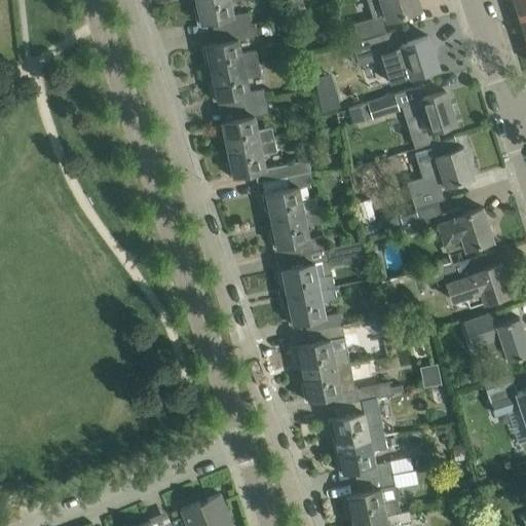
[(193,5),(197,23),(208,21),(212,20),(214,32),(252,24),(249,10),(234,14),(231,1),(234,0),(196,0),(197,4),(193,5)]
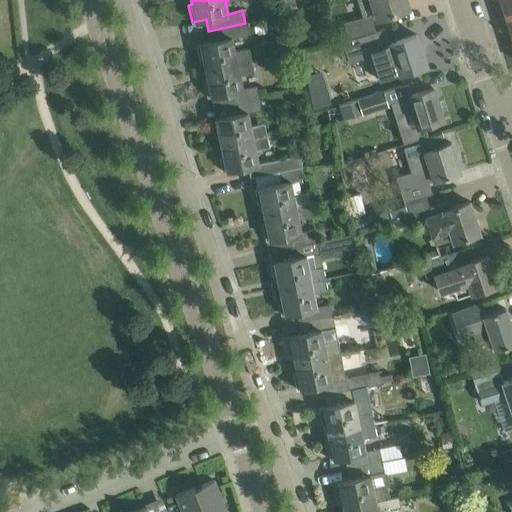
[(293,0),(281,0),(286,13),(297,9),(293,0)]
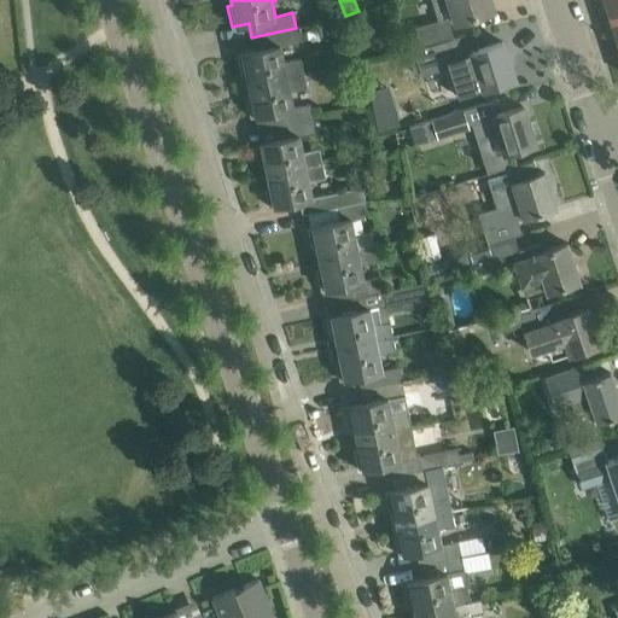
[(489,0),(436,0),(444,25),(420,33),(424,46),(460,35),(456,22),(493,10),(489,0)]
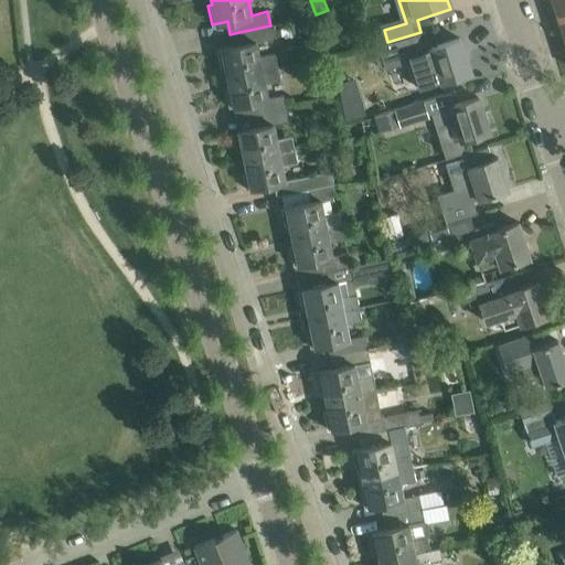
[(564,14),(564,0),(553,0),(558,17),(564,14)]
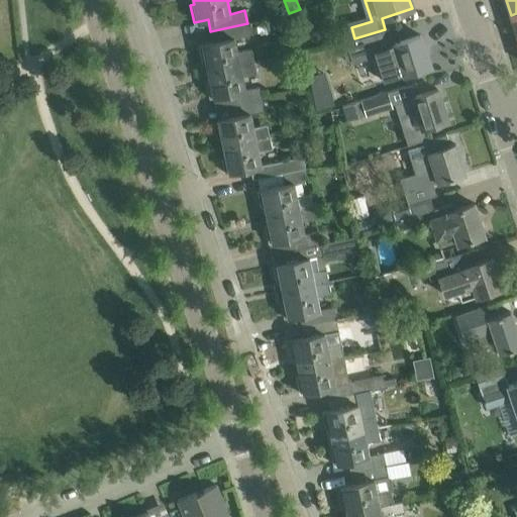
[(212,42),(198,44),(202,63),(206,62),(208,70),(213,69),(254,61),(251,47),(237,50),(235,37),(249,34),(247,23),(210,31),(212,42)]
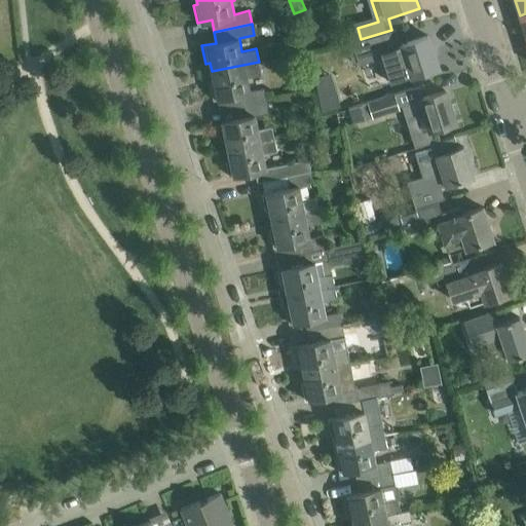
[(386,60),(389,69),(406,64),(410,76),(418,73),(438,67),(427,35),(400,44),(396,29),(391,30),(361,39),(354,41),(363,67),(386,60)]
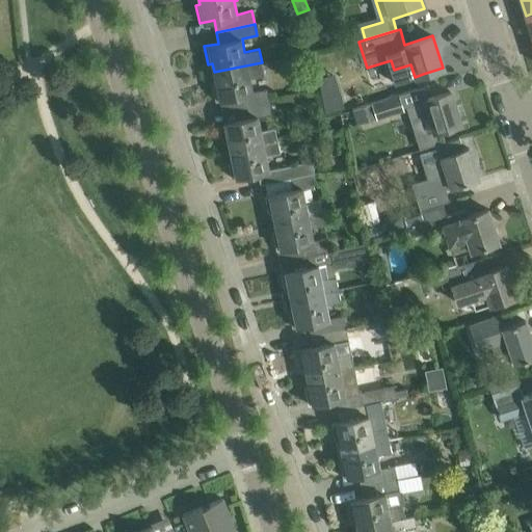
[(350,47),(355,63),(363,61),(357,45),(350,47)]
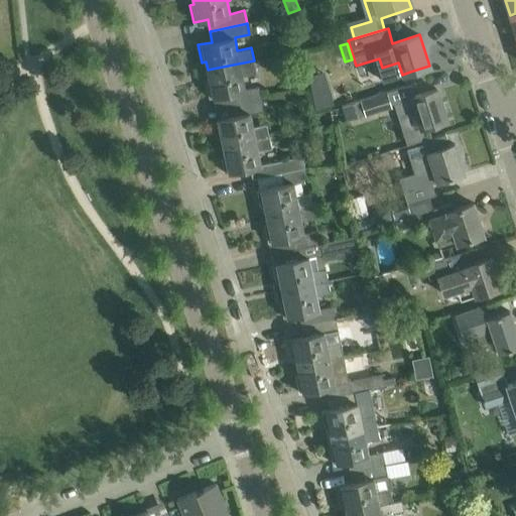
[(206,80),(209,97),(219,96),(223,95),(226,106),(262,99),(259,86),(245,89),(243,76),(257,73),(254,60),(213,69),(208,70),(210,79),(206,80)]
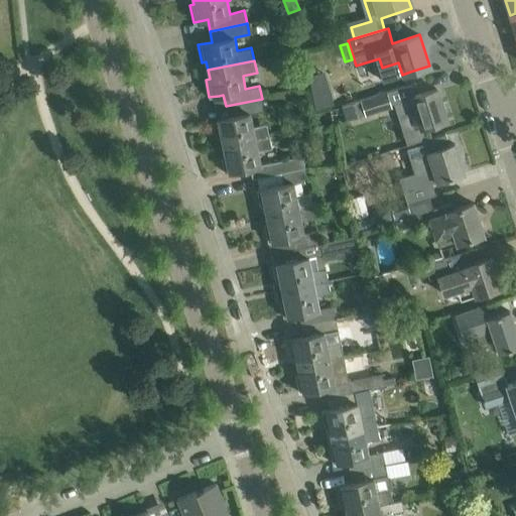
[(333,104),(323,73),(309,77),(316,109),(333,104)]
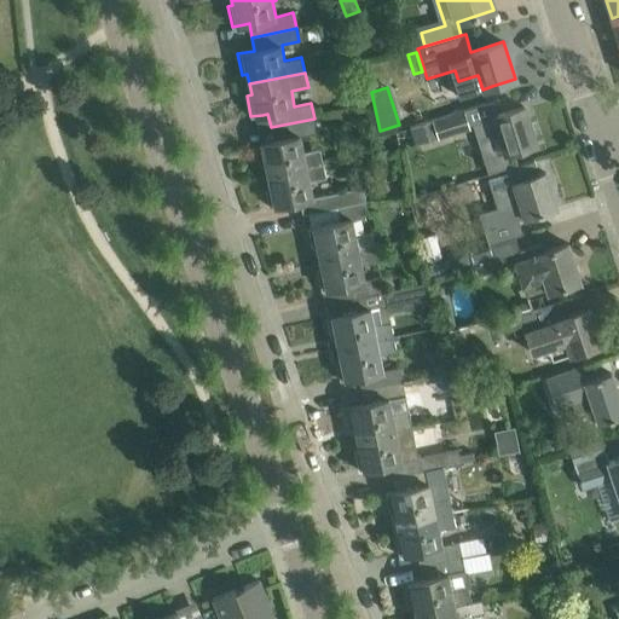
[(499,133),(505,152),(512,150),(536,143),(524,106),(513,110),(501,114),(493,116),(495,117),(473,123),(478,140),(479,140),(499,133)]
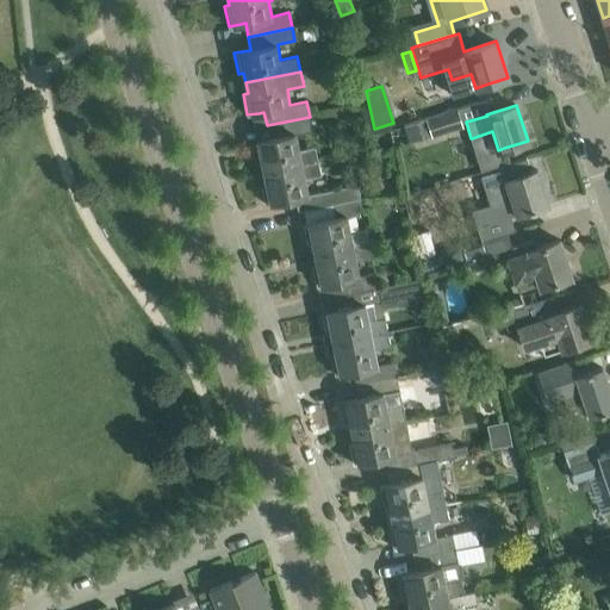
[(458,107),(427,118),(433,136),(464,126),(458,107)]
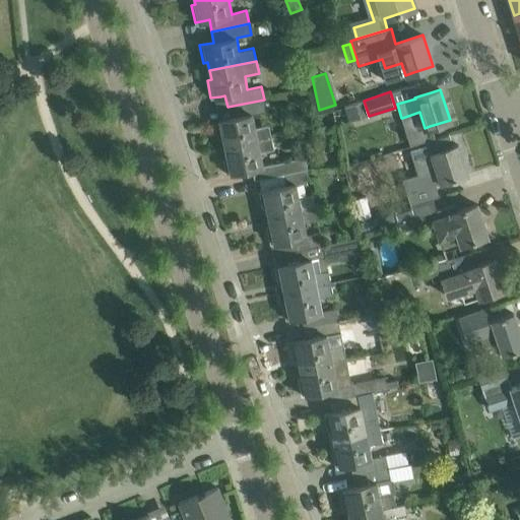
[(230,118),(215,121),(219,138),(222,137),(224,146),(231,145),(271,137),(268,124),(255,127),(252,114),(266,111),(264,100),(228,107),(230,118)]
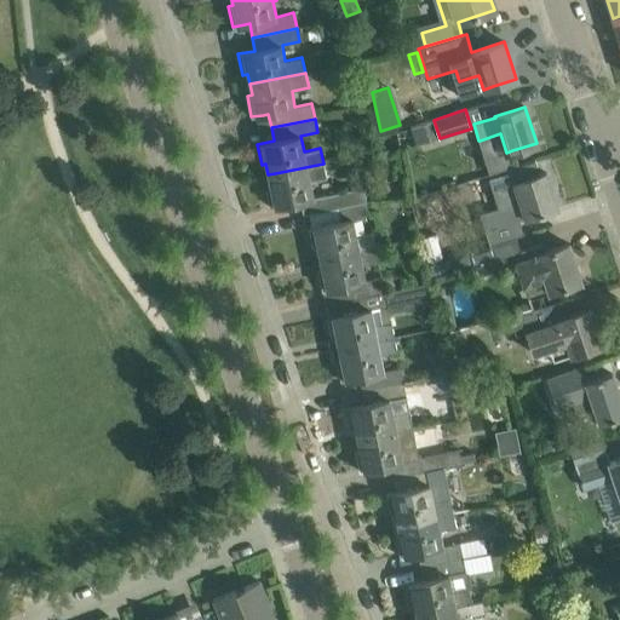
[(440,138),(434,120),(409,127),(415,145),(431,141),(440,138)]
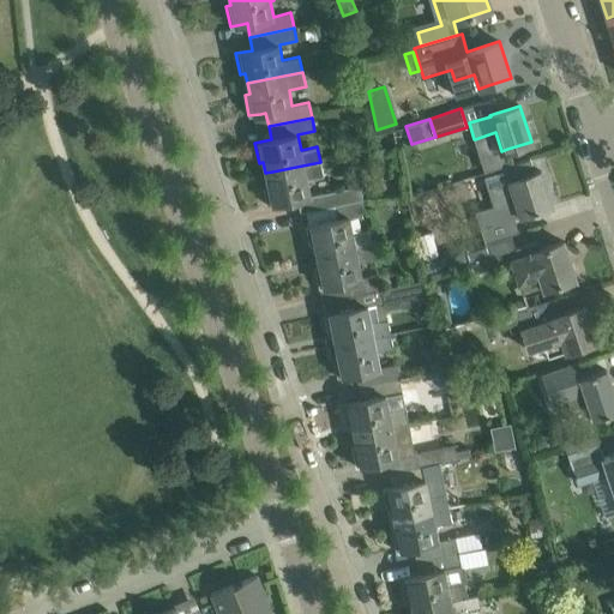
[(493,206),(497,220),(480,226),(479,226),(485,242),(518,232),(513,217),(519,216),(521,216),(552,206),(540,170),(534,173),(530,158),(501,168),(503,173),(485,179),(493,206)]
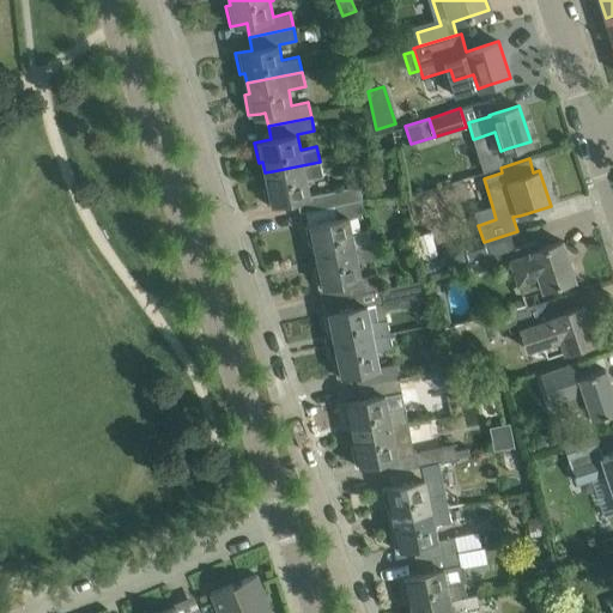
[(267,205),(279,202),(297,199),(299,212),(332,205),(362,199),(359,184),(326,192),(310,195),(307,180),(323,176),(320,162),(272,171),(265,173),(267,183),(262,184),(267,205)]
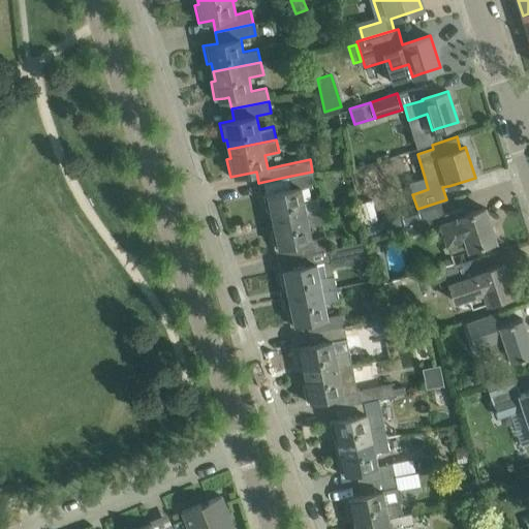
[(289,189),(263,194),(267,212),(271,211),(273,220),(280,219),(320,210),(318,197),(303,201),(300,187),(315,184),(312,172),(286,177),(289,189)]
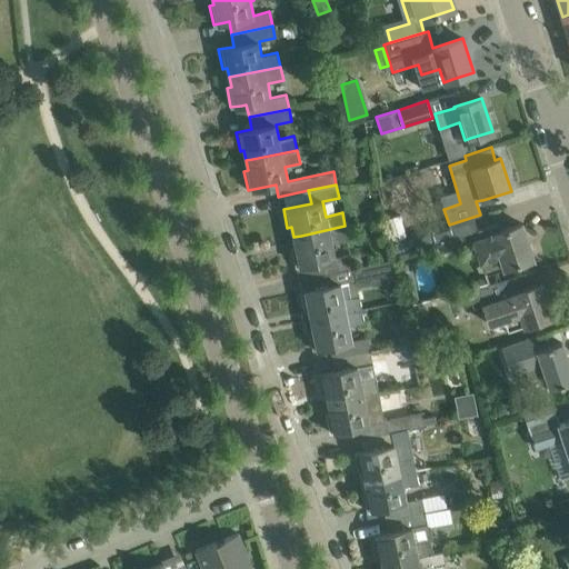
[(406,238),(410,252),(435,245),(436,247),(438,255),(476,242),(481,258),(482,262),(501,257),(505,268),(511,266),(532,259),(521,223),(510,227),(500,230),(499,231),(497,223),(478,230),(473,218),(431,232),(430,230),(406,238)]
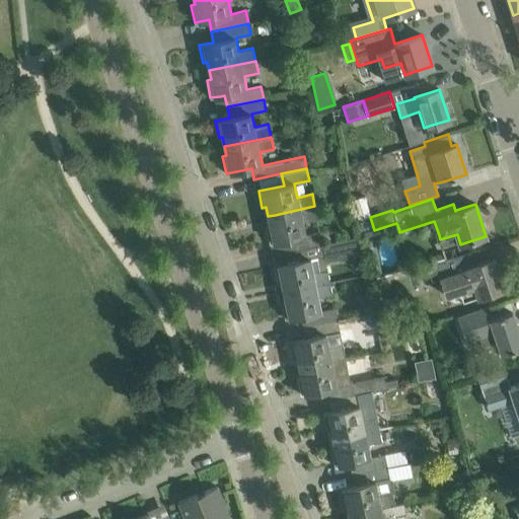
[(266,226),(270,243),(280,241),(295,238),(297,249),(322,244),(319,232),(305,235),(302,222),(317,218),(314,206),(275,215),(268,216),(270,225),(266,226)]
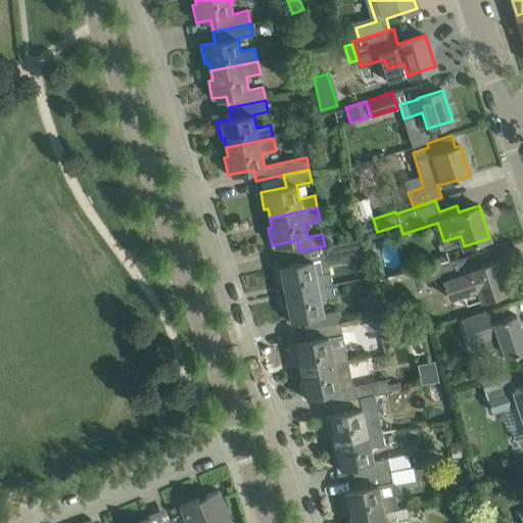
[(301,263),(276,268),(280,286),(284,285),(286,294),(292,292),(332,284),(330,273),(316,276),(313,260),(327,257),(328,260),(339,257),(340,260),(364,256),(361,239),(325,246),(299,251),(301,263)]
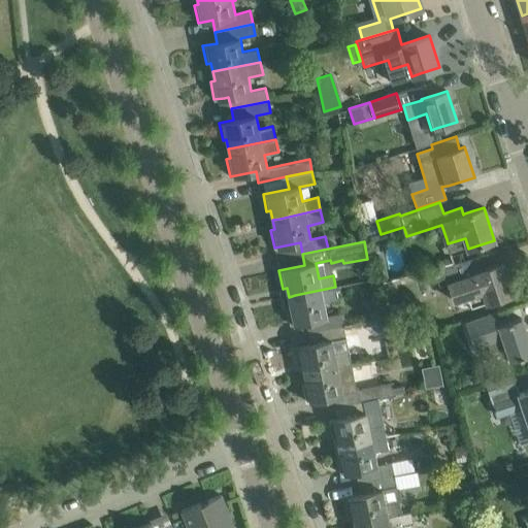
[(513,294),(502,263),(492,266),(483,269),(480,270),(475,257),(442,268),(447,282),(452,297),(453,300),(467,295),(469,301),(484,296),(486,302),(493,300),(513,294)]
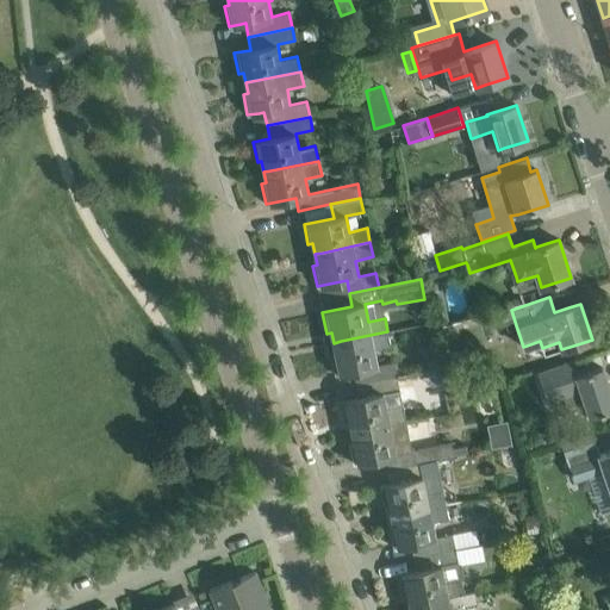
[(330,354),(335,374),(348,372),(353,371),(355,384),(397,375),(394,362),(378,366),(374,349),(391,346),(387,331),(341,341),(334,343),(335,353),(330,354)]
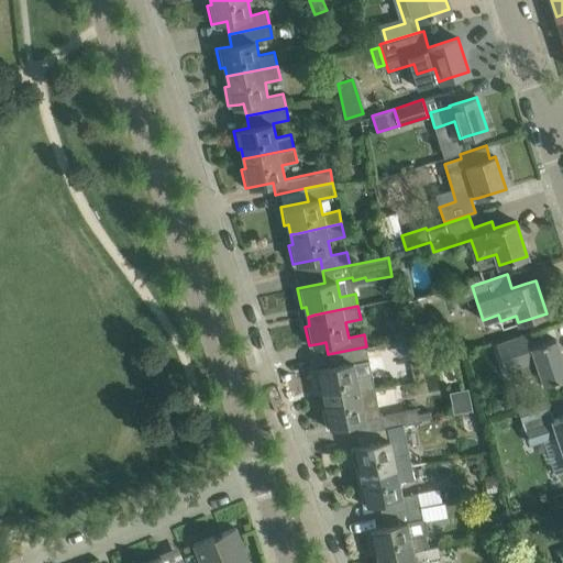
[(499,343),(508,372),(536,363),(543,385),(562,378),(562,363),(551,327),(541,330),(545,342),(532,346),(528,333),(499,343)]
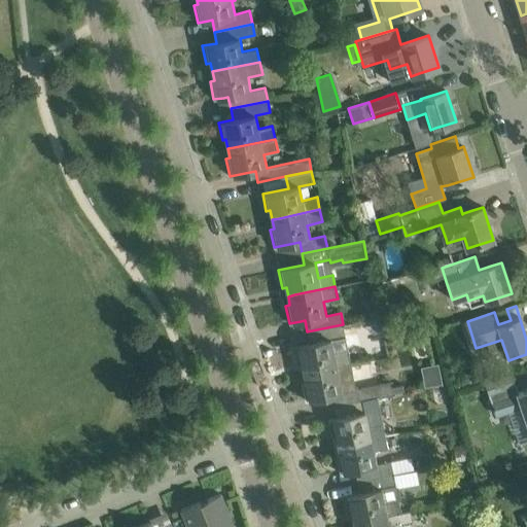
[(385,315),(383,316),(385,324),(386,328),(388,338),(410,334),(408,324),(407,323),(406,321),(405,319),(403,318),(401,316),(399,315),(396,314),(392,314),(389,314),(388,314),(385,315)]
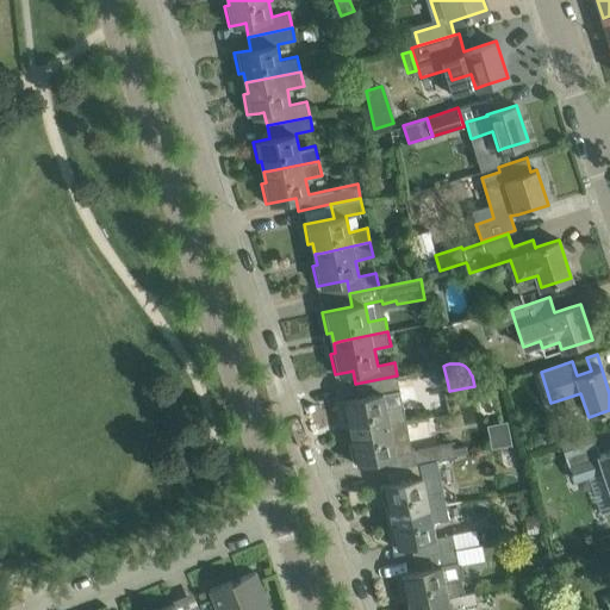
[(359,398),(341,402),(344,422),(349,421),(352,430),(359,429),(405,419),(397,375),(355,384),(359,398)]
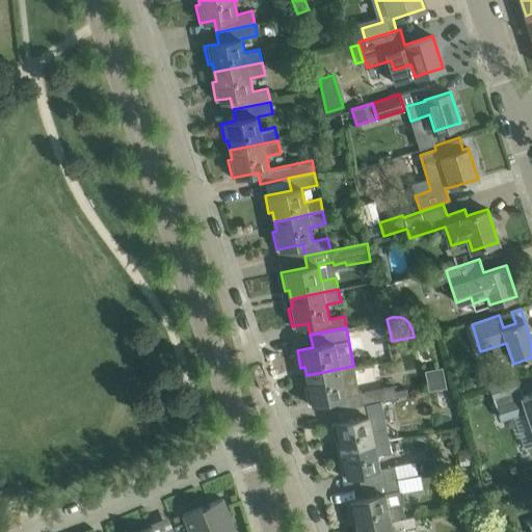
[(381,401),(381,402),(397,398),(395,390),(394,386),(379,390),(360,393),(358,393),(356,379),(353,366),(313,374),(307,375),(309,386),(304,387),(308,404),(318,402),(334,399),(337,410),(381,401)]
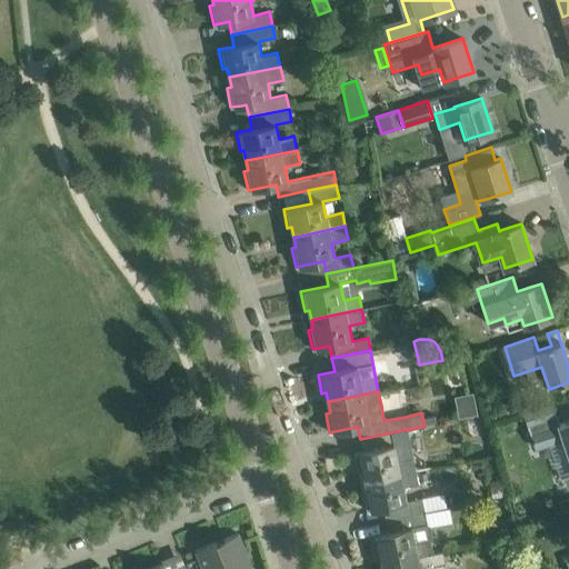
[(472,395),(456,396),(457,416),(473,415),(472,395)]
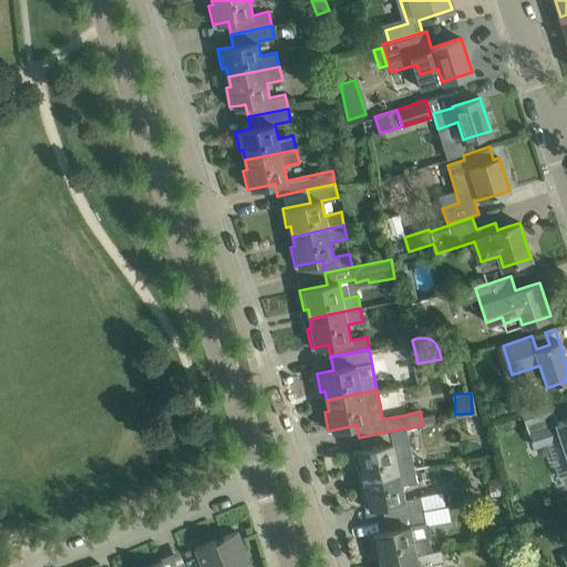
[(521,411),(522,414),(533,447),(545,444),(560,439),(566,457),(566,419),(557,422),(557,423),(547,426),(544,419),(554,415),(549,401),(528,409),(521,411)]
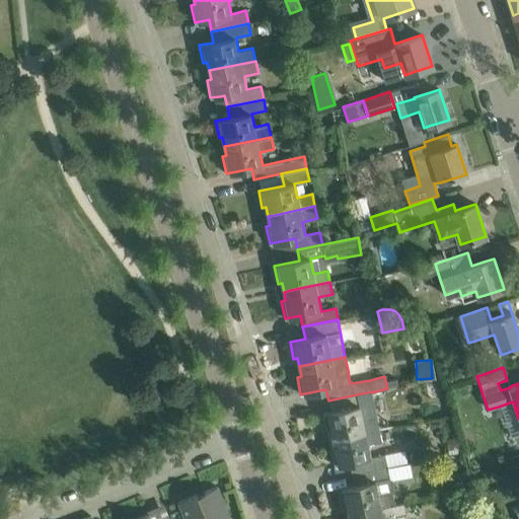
[(396,378),(385,380),(387,388),(397,386),(396,378)]
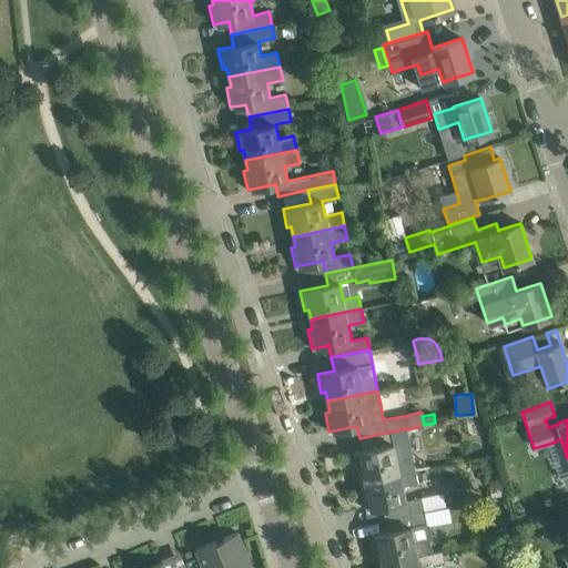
[(362,450),(354,452),(358,472),(363,470),(364,480),(372,478),(416,469),(407,429),(407,428),(359,438),(362,450)]
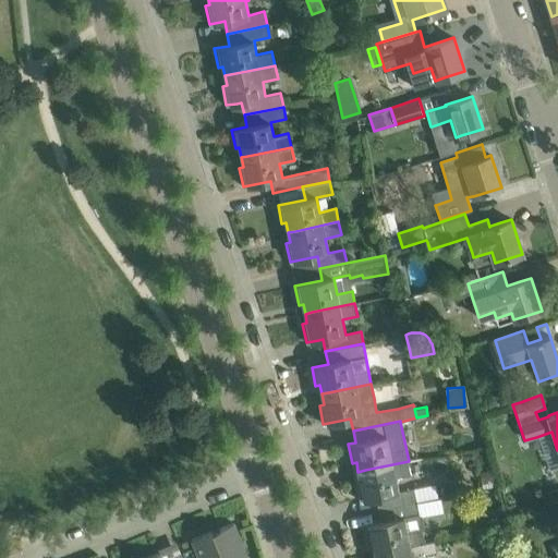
[(355,482),(360,500),(371,498),(376,497),(378,509),(416,501),(414,488),(399,492),(396,477),(411,474),(409,461),(365,470),(358,472),(360,481),(355,482)]
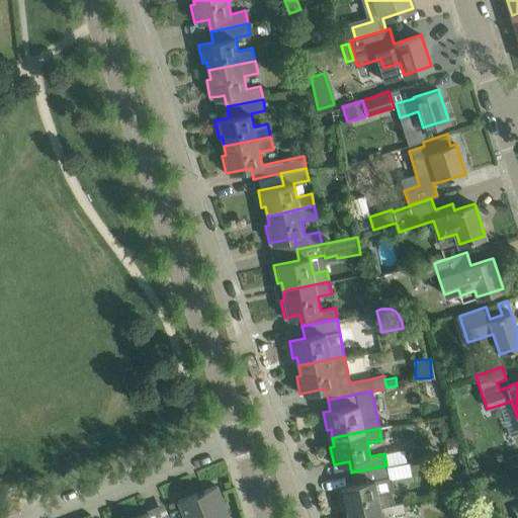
[(354,485),(338,488),(342,505),(346,504),(348,513),(355,511),(395,504),(392,491),(394,490),(392,479),(390,478),(386,465),(351,472),(354,485)]
